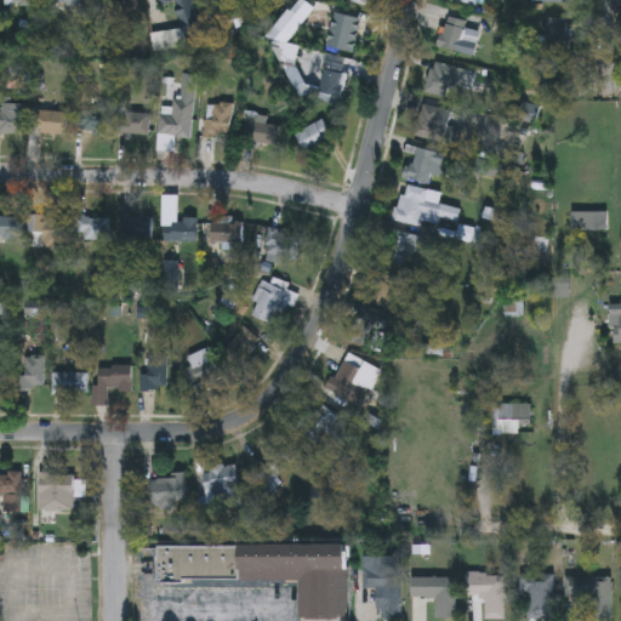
[(4,6),(4,0),(39,0),(39,10),(4,6)]
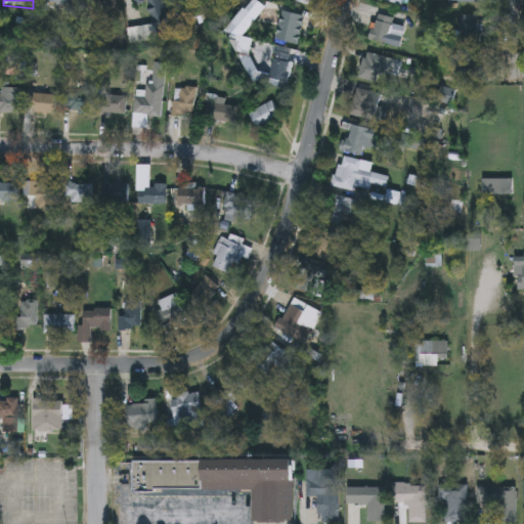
[(86,0),(115,0),(115,10),(104,10),(104,1),(86,1),(86,0)]
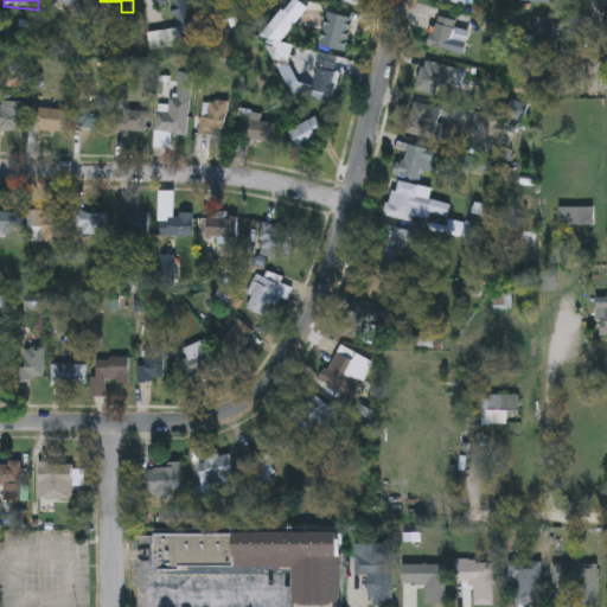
[(470,0),(442,0),(451,13),(470,0)]
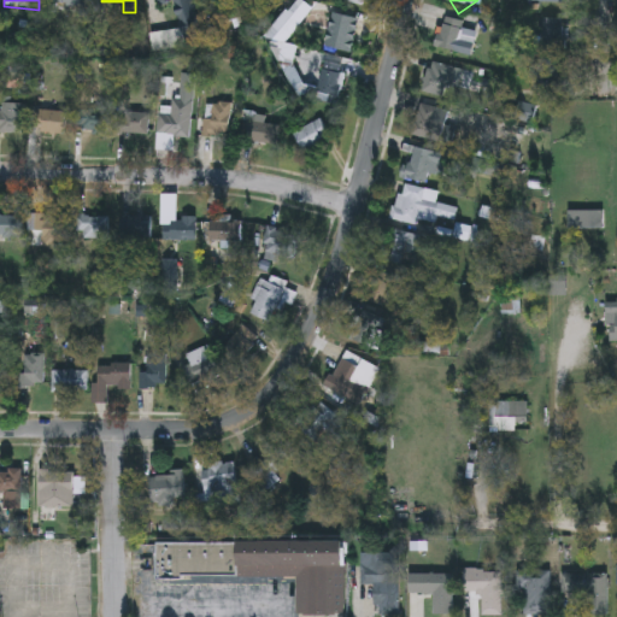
[(348,53),(325,46),(335,15),(358,21),(348,53)]
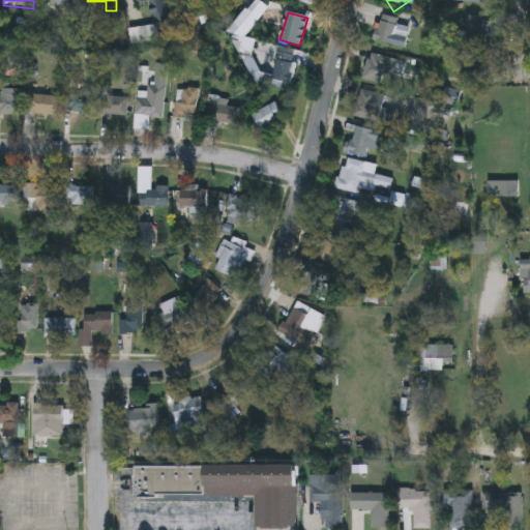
[(400,21),(394,33),(408,38),(404,50),(373,39),(382,13),(400,21)]
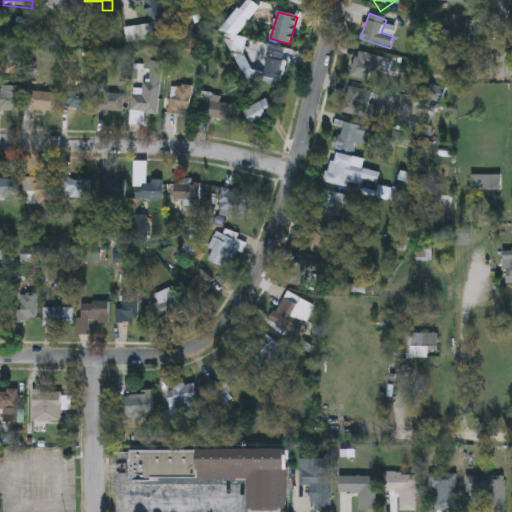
[(446,76),(447,49),(450,49),(450,16),(466,16),(465,77),(446,76)]
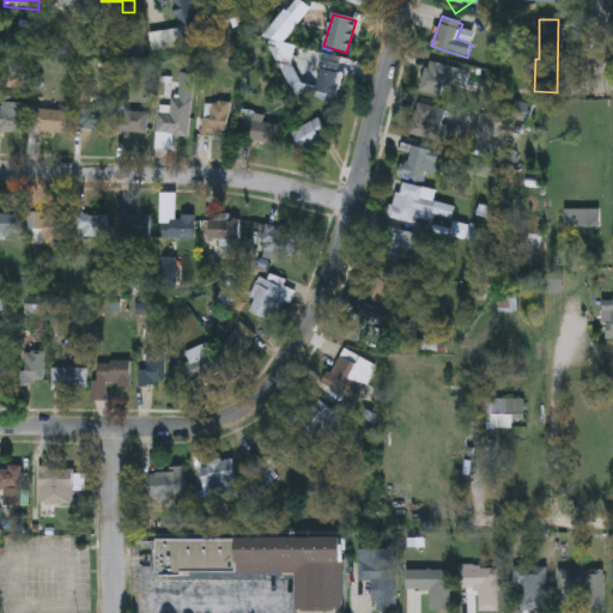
[(457,70),(450,99),(419,92),(426,61),(457,70)]
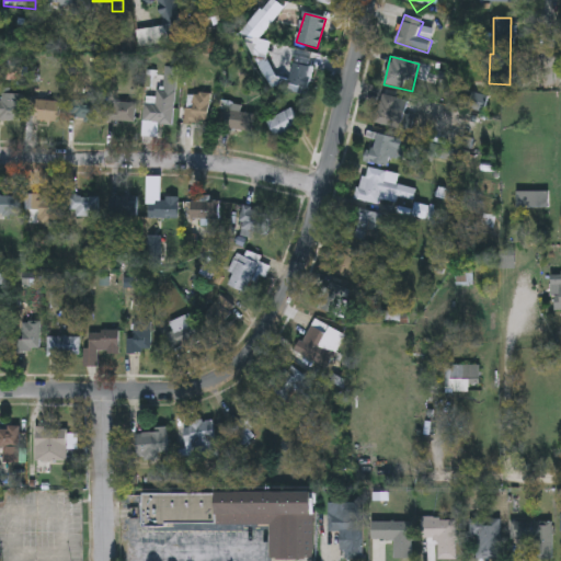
[(286,91),(294,57),(313,61),(305,95),(286,91)]
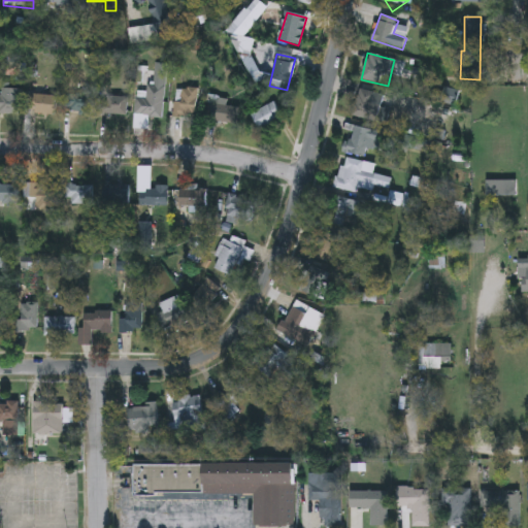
[(135,98),(146,99),(146,87),(163,87),(163,118),(149,118),(147,129),(134,129),(135,98)]
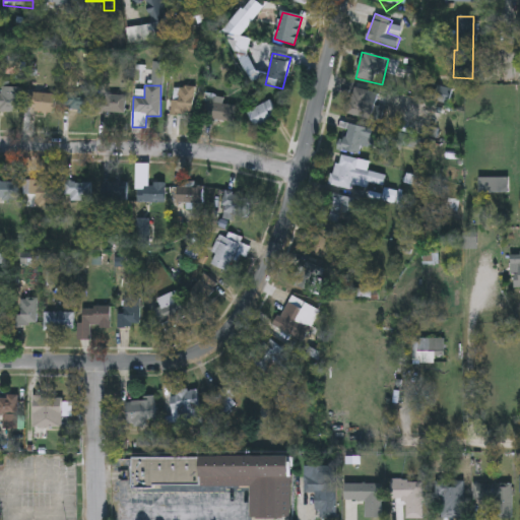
[(370,119),(346,113),(353,87),(378,93),(370,119)]
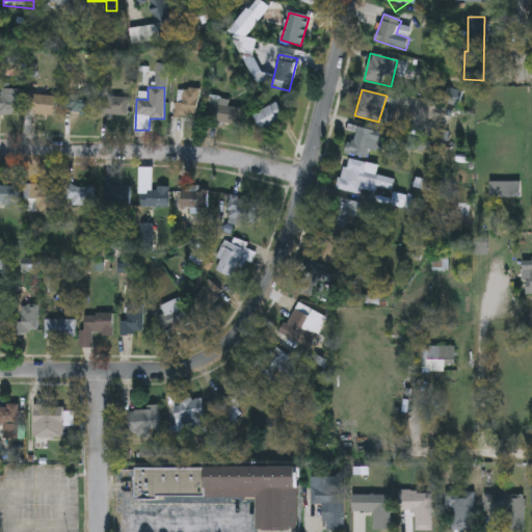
[(198,92),(198,118),(177,118),(177,92),(198,92)]
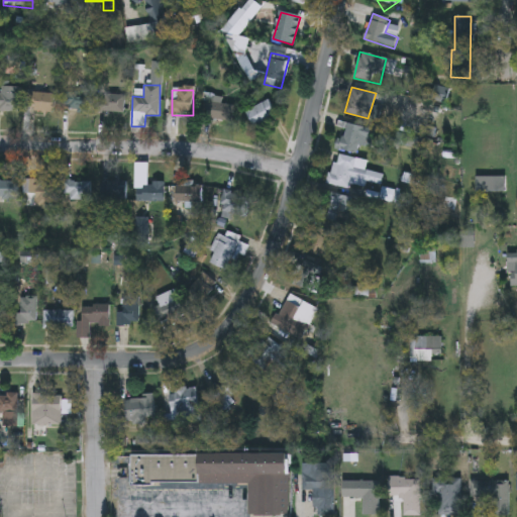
[(54,114),(27,110),(29,92),(56,96),(54,114)]
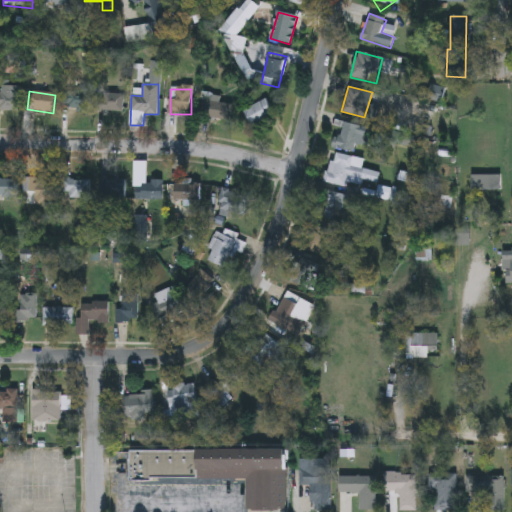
[(0,110),(0,93),(19,93),(19,110),(0,110)]
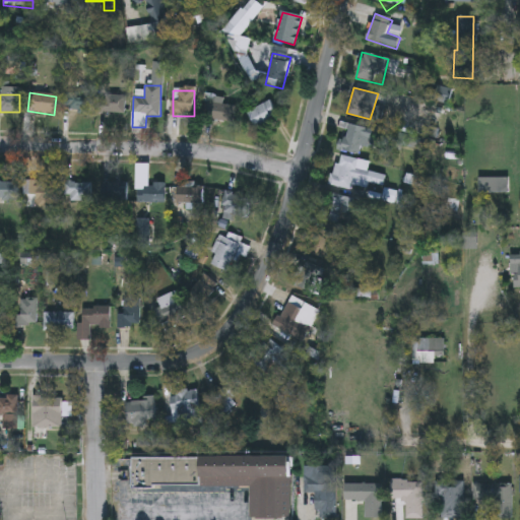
[(64,113),(64,94),(90,94),(90,114),(64,113)]
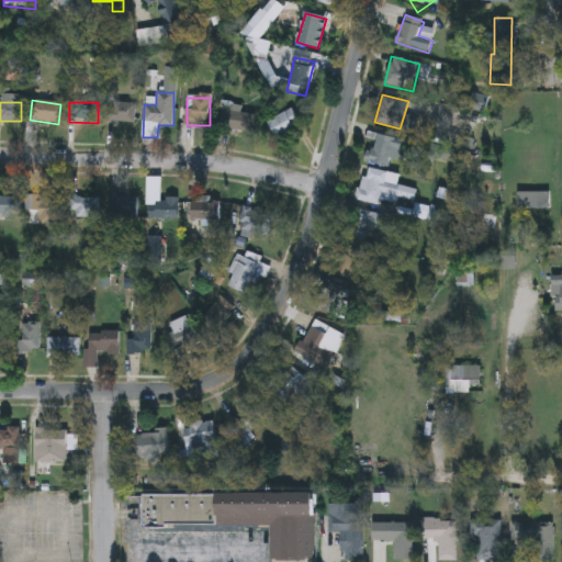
[(136,104),(134,124),(107,123),(108,103),(136,104)]
